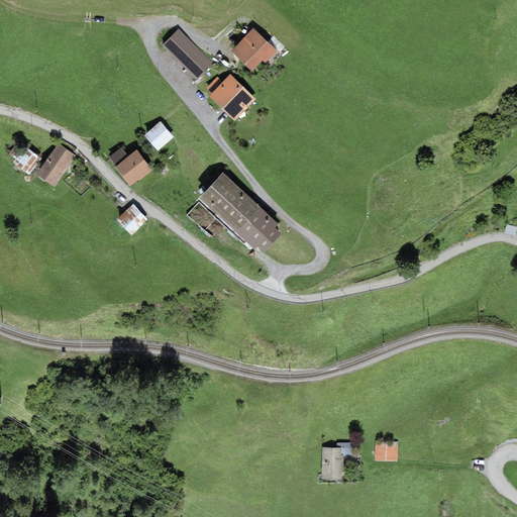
[(252,27),(231,50),(252,70),(262,61),(265,64),(277,50),(252,27)]
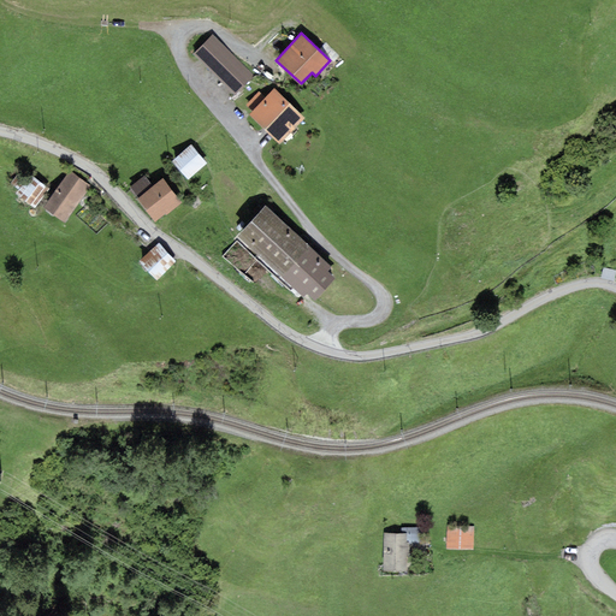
[(194,53),(235,95),(254,76),(213,34),(194,53)]
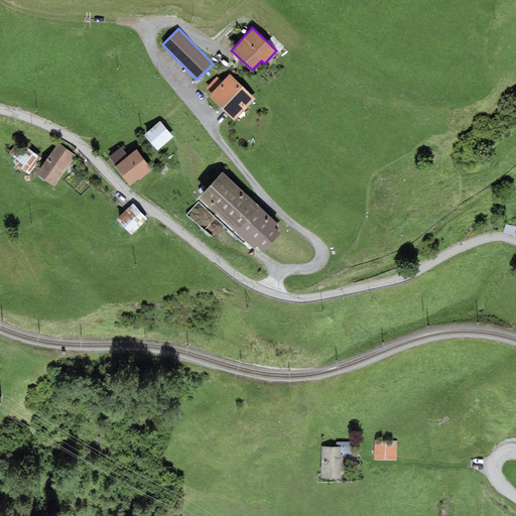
[(255,99),(229,74),(209,95),(235,120),(255,99)]
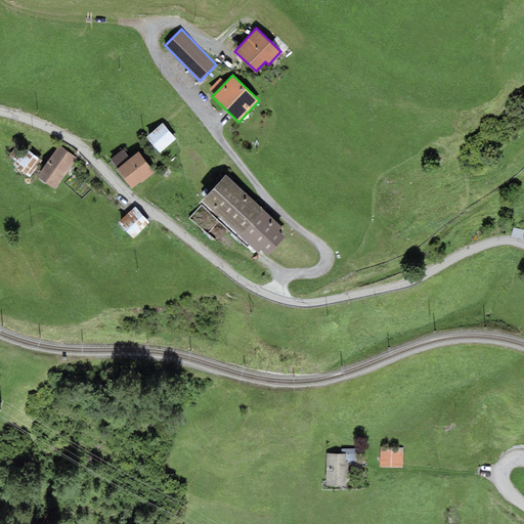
[(176,139),(163,123),(146,137),(160,153),(176,139)]
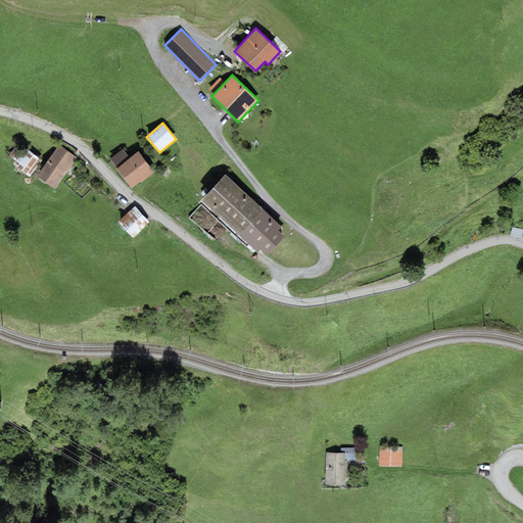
[(78,158),(59,145),(37,176),(55,189),(78,158)]
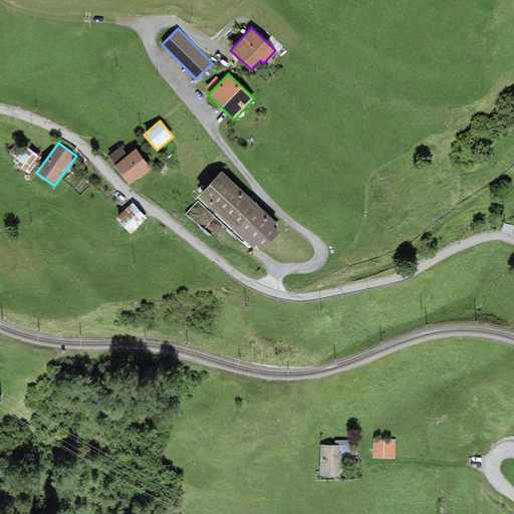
[(29,174),(42,158),(25,145),(12,162),(29,174)]
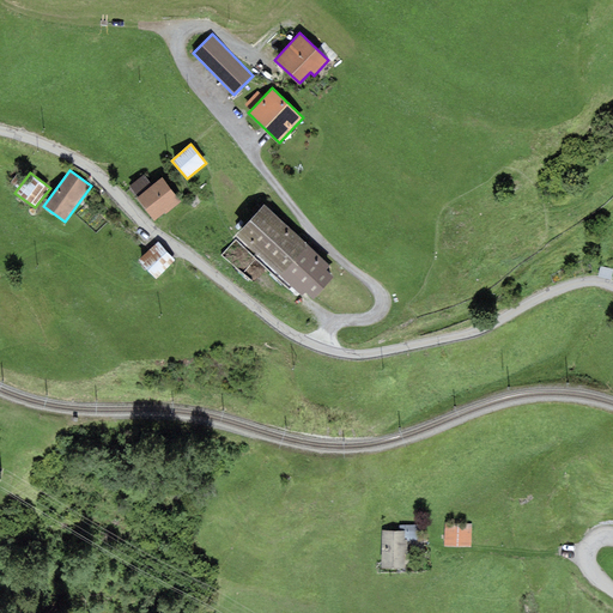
[(138,198),(152,186),(144,175),(129,187),(138,198)]
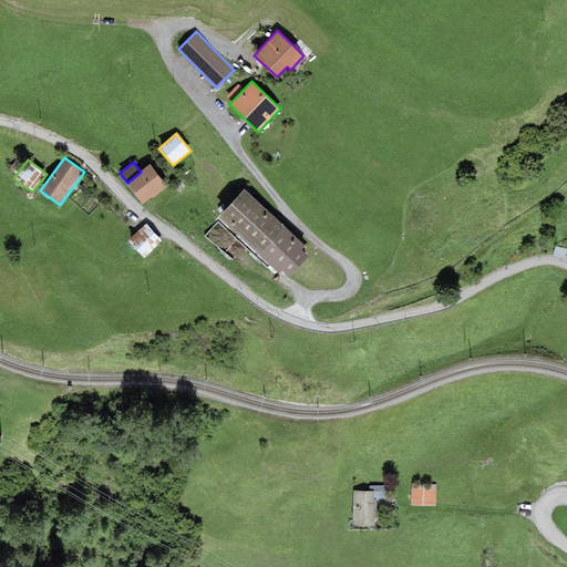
[(141,172),(127,183),(126,183),(143,204),(153,196),(154,197),(167,186),(150,164),(141,172)]
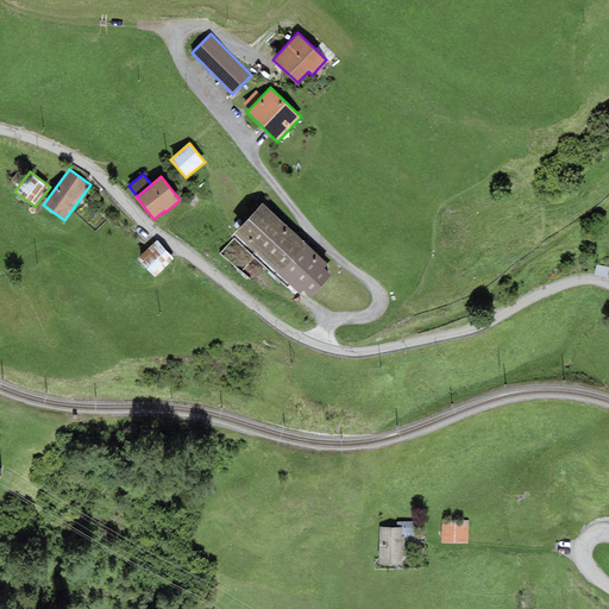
[(328,263),(263,202),(234,233),(300,294),(303,289),(312,296),(332,275),(324,268),(328,263)]
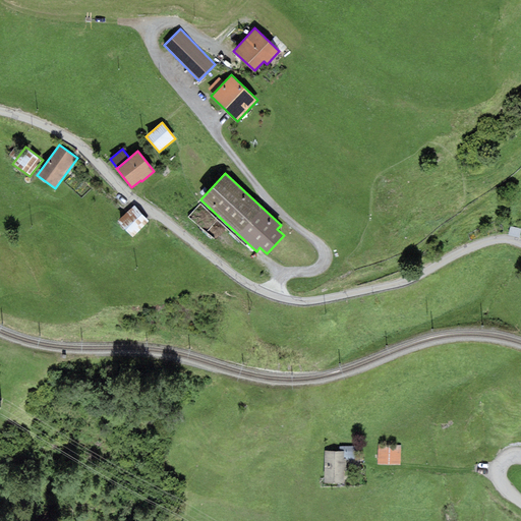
[(150,221),(134,206),(117,221),(132,237),(150,221)]
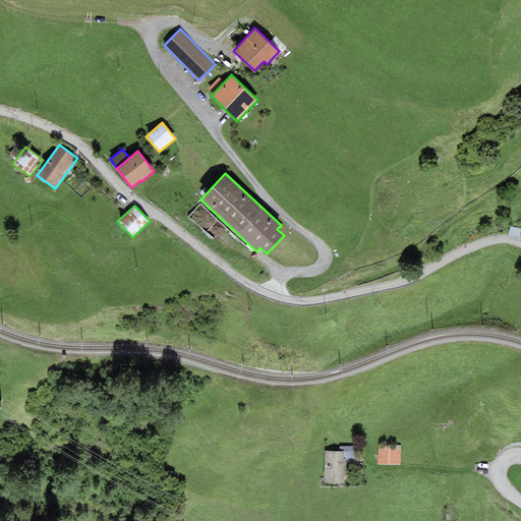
[(401,446),(378,445),(378,464),(401,464),(401,446)]
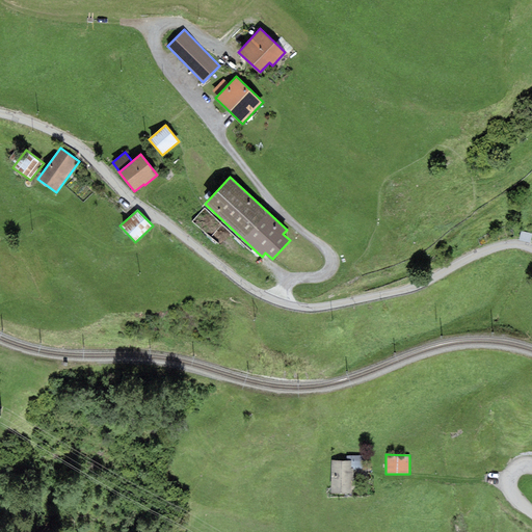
[(362,455),(346,455),(346,460),(351,460),(351,468),(353,468),(353,469),(362,469),(362,455)]
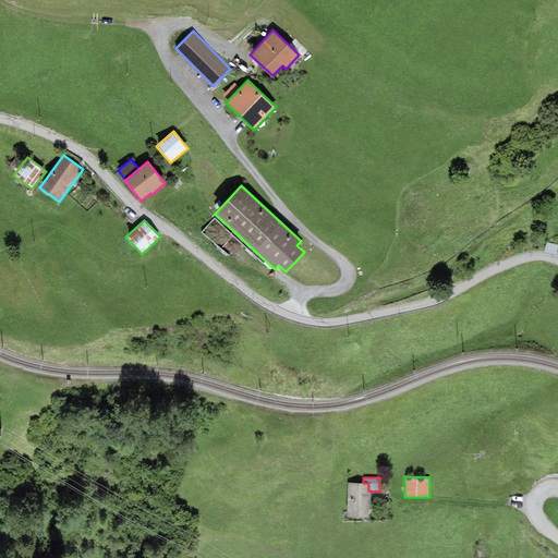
[(363,483),(348,483),(348,517),(368,517),(368,501),(371,501),(371,492),(371,490),(368,490),(368,483),(363,483)]
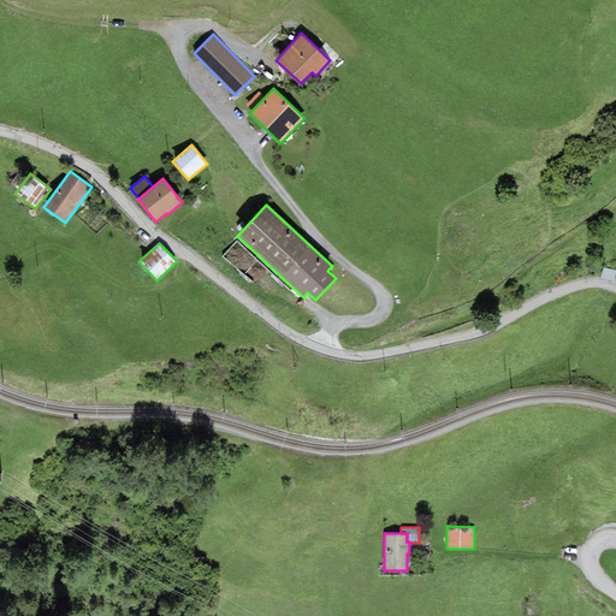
All buildings are outlined.
